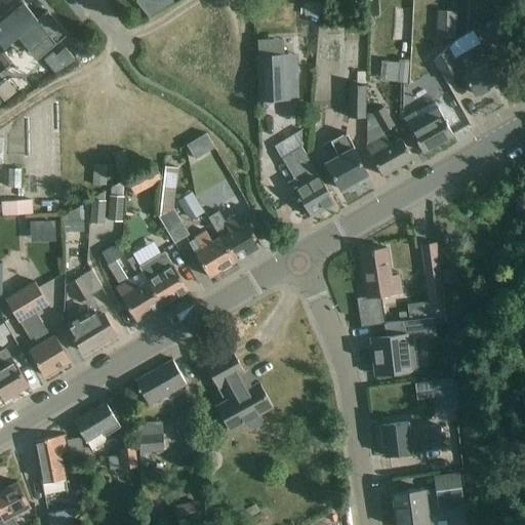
[(56,44),(68,35),(48,10),(38,19),(23,1),(24,0),(23,0),(21,0),(0,17),(0,18),(0,19),(2,18),(3,21),(0,23),(0,43),(4,48),(9,44),(13,46),(17,48),(22,47),(26,45),(30,50),(48,35),(56,44)]
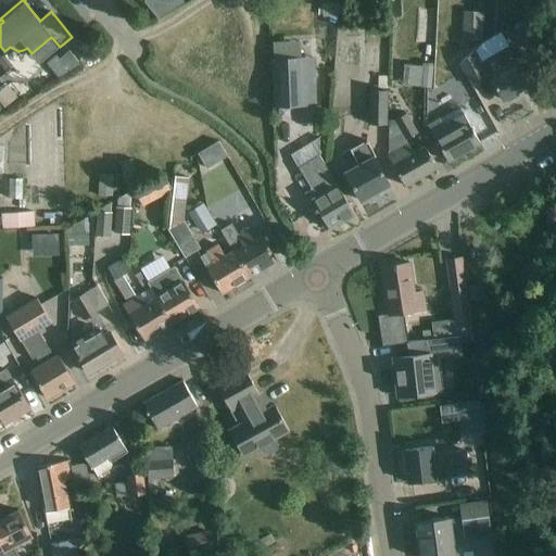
[(143,0),(156,19),(181,0),(143,0)]
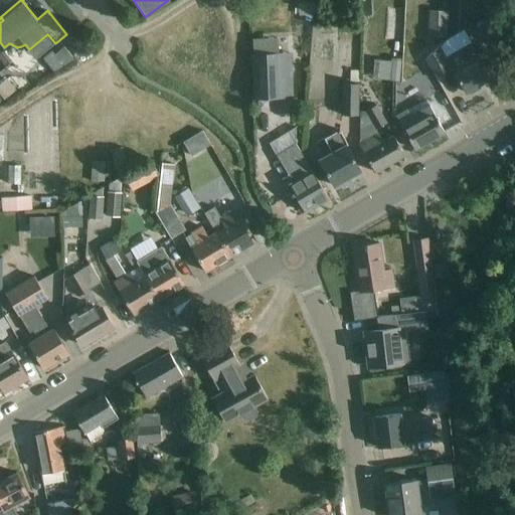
[(311,0),(305,0),(296,0),(296,14),(311,15),(311,0)]
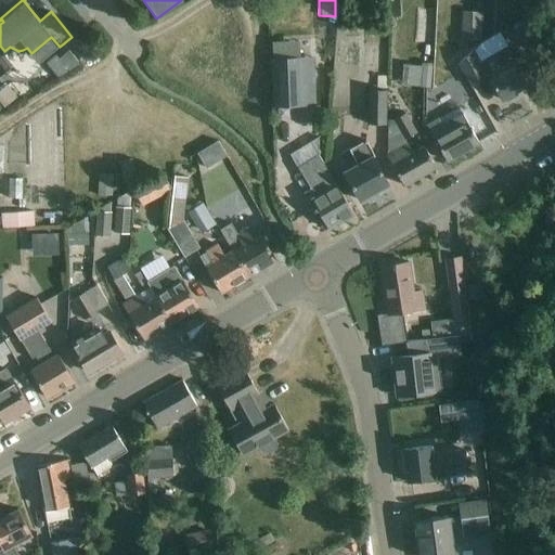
[(428,39),(429,11),(416,11),(414,38),(428,39)]
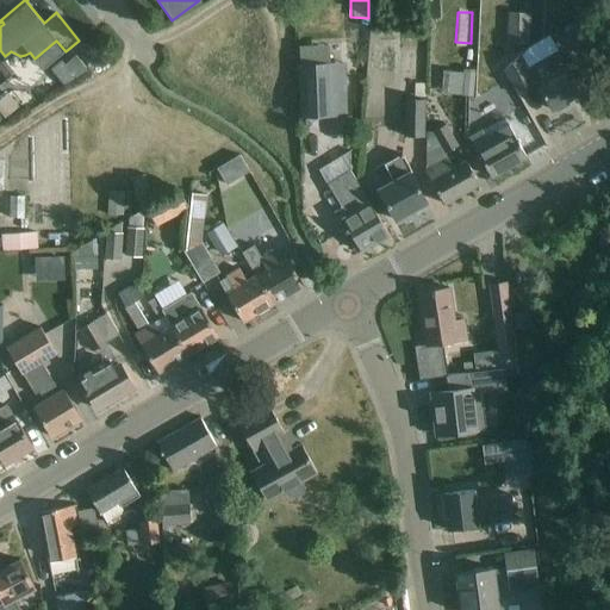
[(530,14),(509,13),(508,44),(528,44),(530,14)]
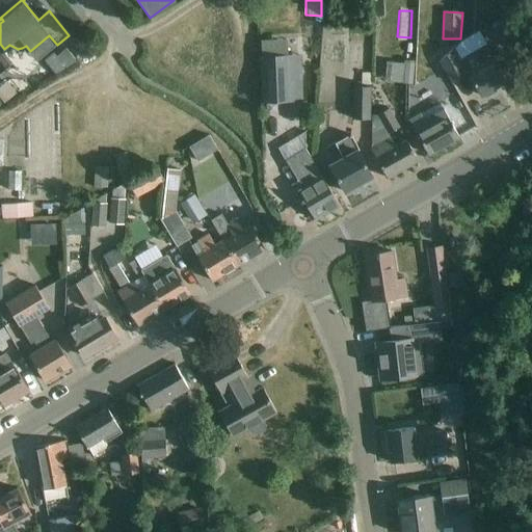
[(309,26),(309,40),(319,40),(319,26),(309,26)]
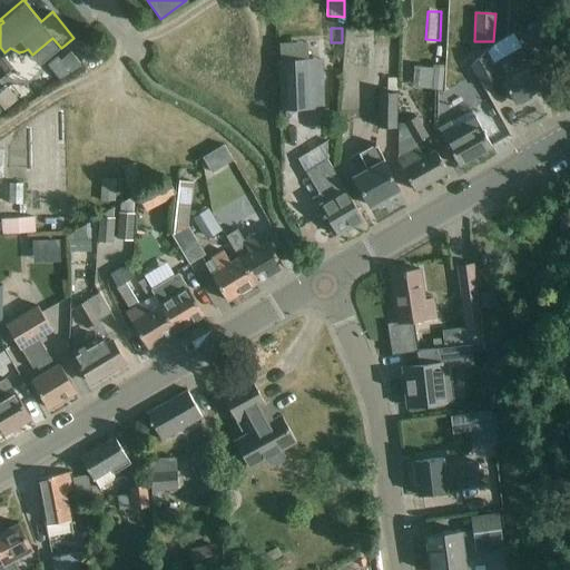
[(82,42),(75,49),(84,60),(91,53),(82,42)]
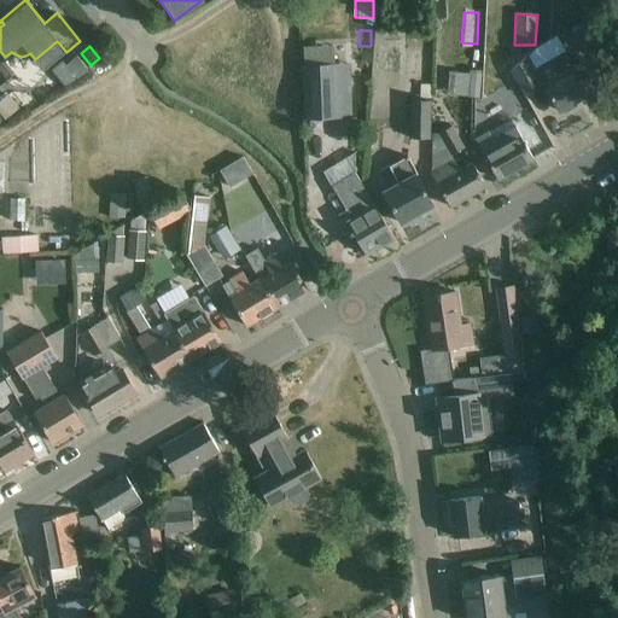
[(551,59),(535,69),(540,79),(540,77),(542,82),(559,110),(563,109),(565,111),(576,105),(575,101),(590,93),(566,50),(549,58),(551,59)]
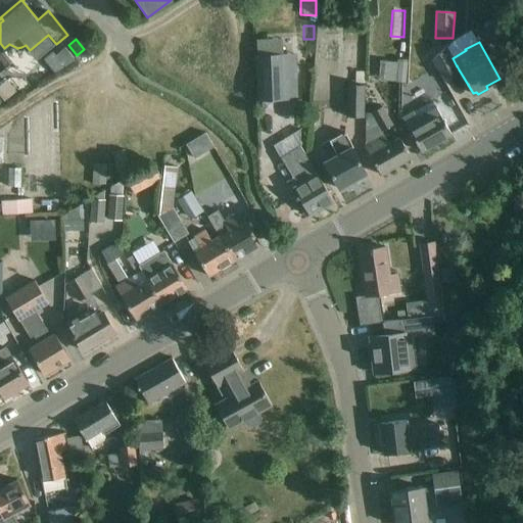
[(458,70),(459,69),(457,65),(457,66),(453,58),(445,46),(432,59),(443,81),(459,73),(458,70)]
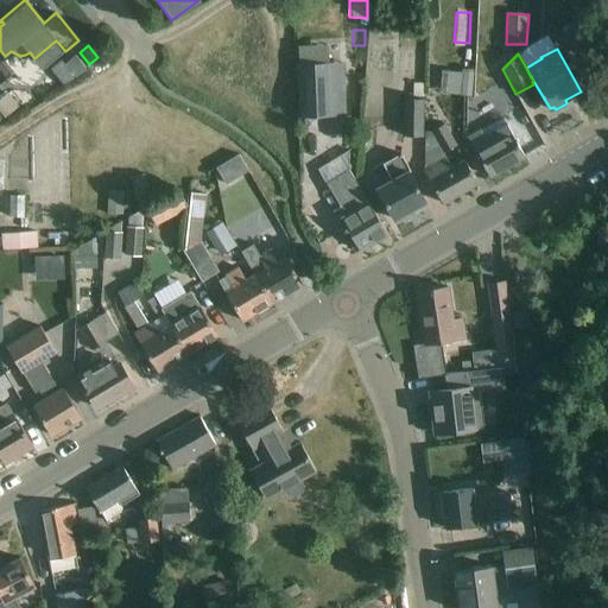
[(63,62),(52,70),(64,84),(88,71),(76,57),(65,65),(63,62)]
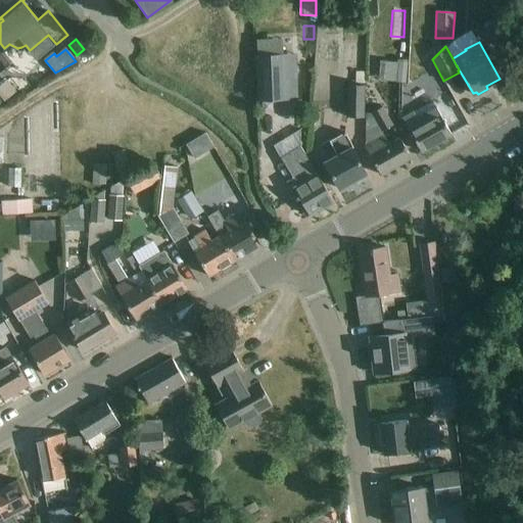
[(259,99),(287,98),(285,53),(257,54),(259,99)]
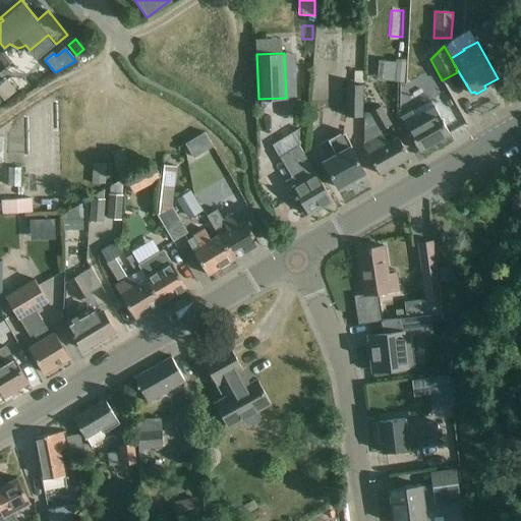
[(404,81),(407,62),(397,60),(395,80),(404,81)]
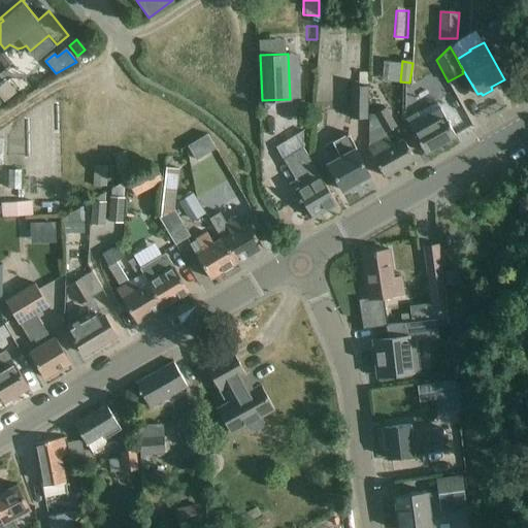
[(368,84),(368,72),(359,73),(359,84),(368,84)]
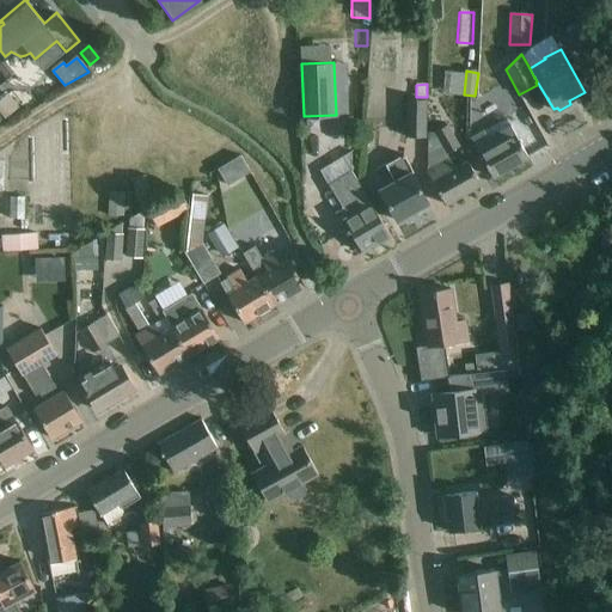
[(8,93),(0,98),(0,111),(5,117),(19,106),(8,93)]
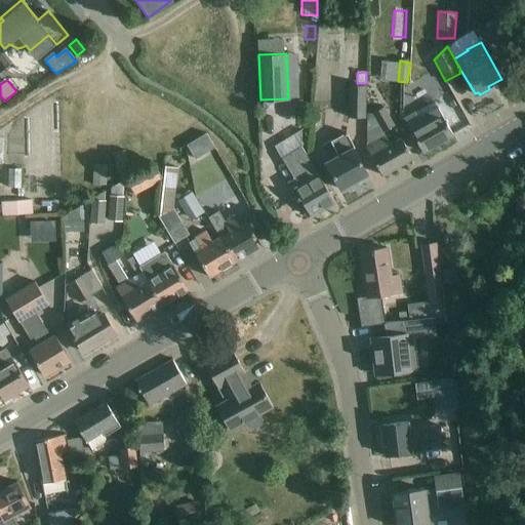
[(347,85),(347,116),(363,116),(363,86),(347,85)]
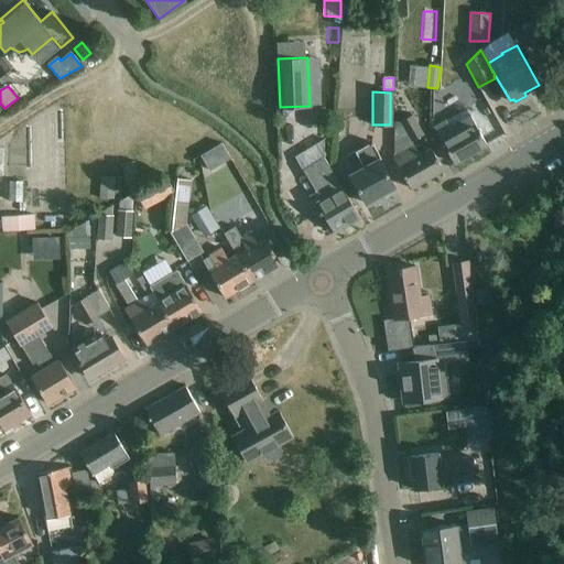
[(434,127),(442,141),(455,163),(487,144),(476,126),(487,119),(480,107),(469,114),(467,109),(434,127)]
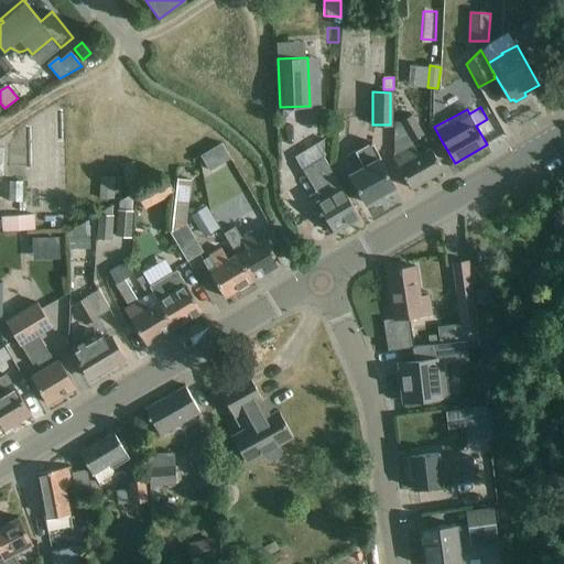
[(401,121),(412,141),(422,134),(411,116),(401,121)]
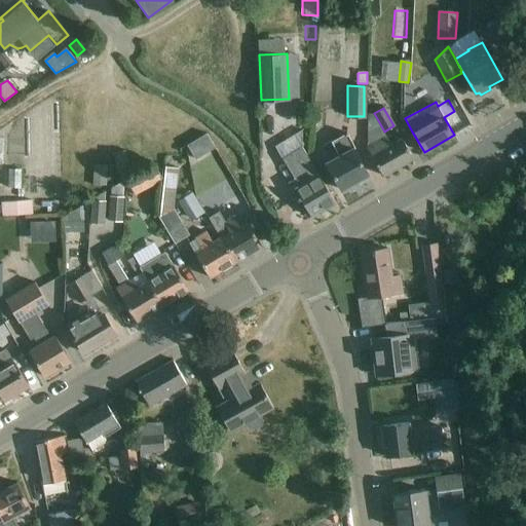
[(326,162),(332,172),(341,190),(369,175),(353,148),(345,133),(330,141),(338,155),(326,162)]
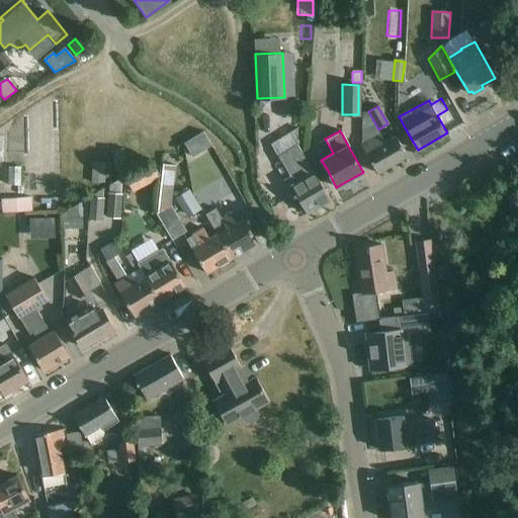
[(361,145),(367,155),(377,173),(408,156),(396,135),(384,141),(380,134),(361,145)]
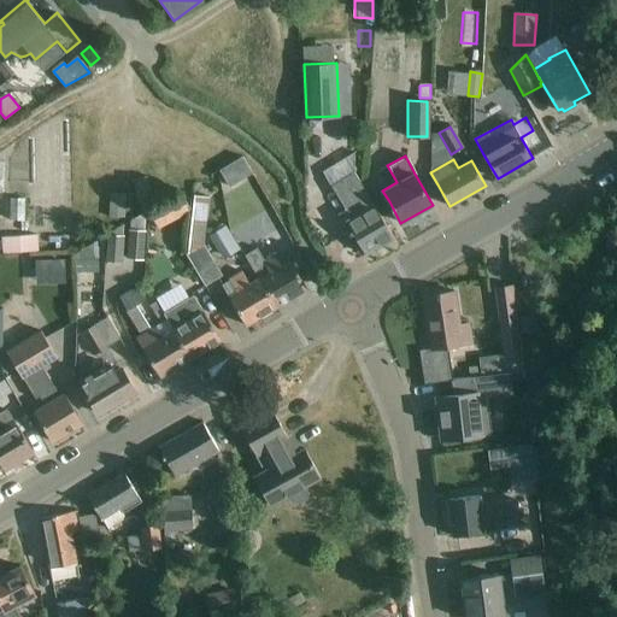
[(229,165),(221,170),(229,187),(239,181),(229,165)]
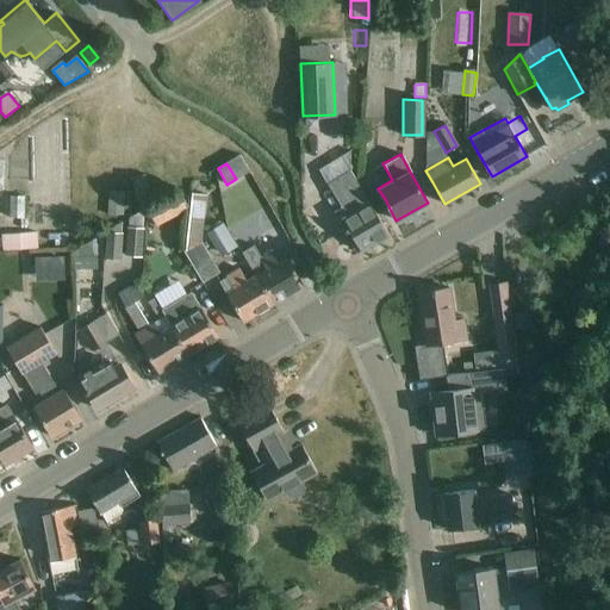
[(334,212),(338,221),(350,241),(354,238),(361,251),(390,235),(350,170),(328,184),(342,207),(334,212)]
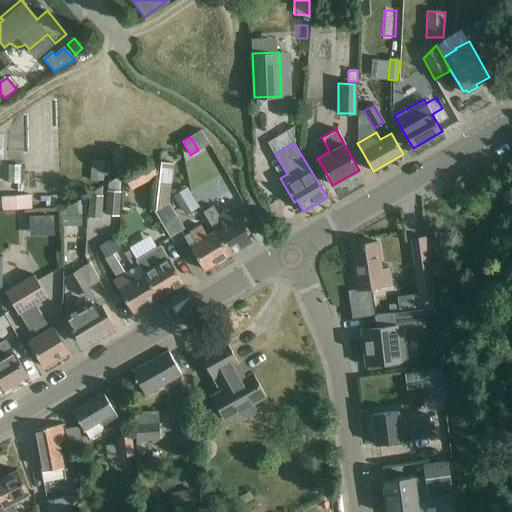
[(89,158),(88,180),(104,181),(104,159),(89,158)]
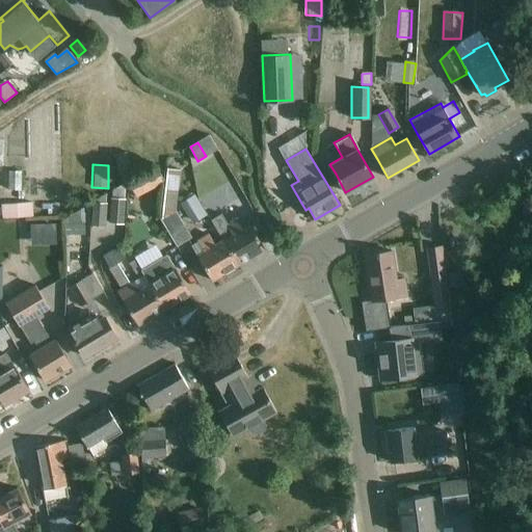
[(166,179),(161,219),(177,246),(191,238),(176,211),(181,168),(168,167),(166,179)]
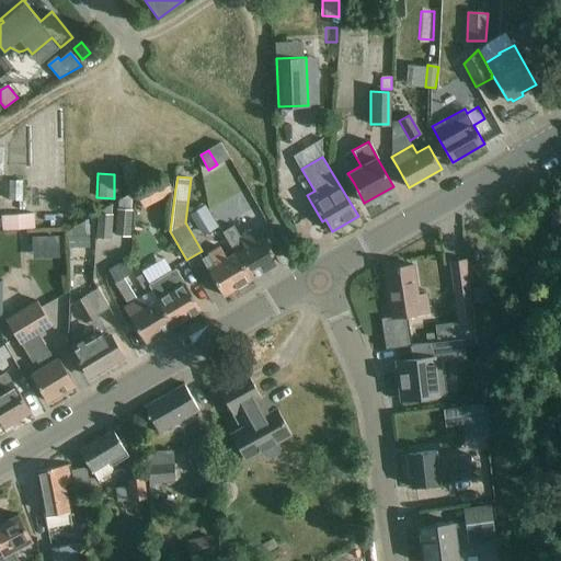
[(8,179),(7,199),(20,201),(21,180),(8,179)]
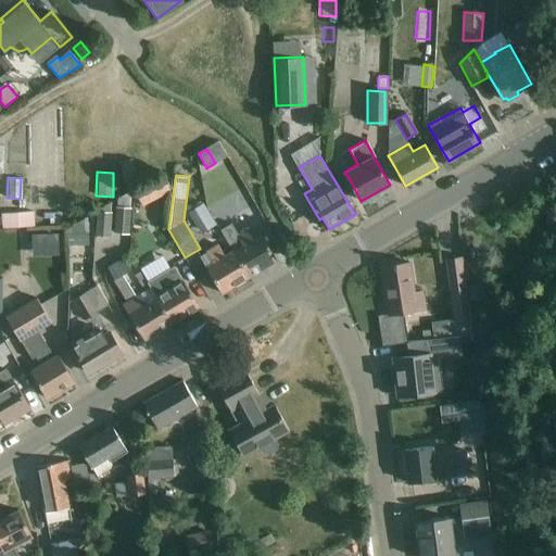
[(171,188),(165,178),(161,179),(137,190),(138,203),(171,188)]
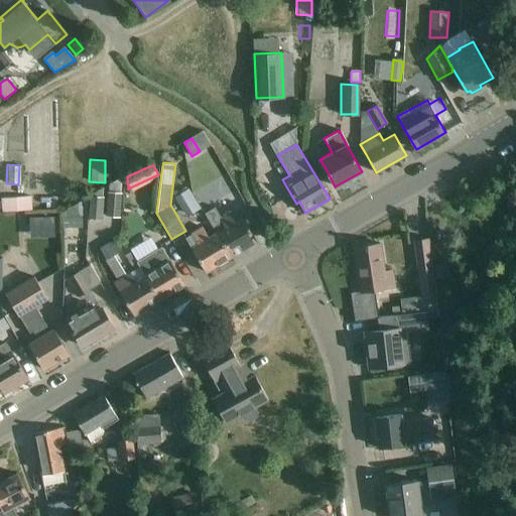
[(106,217),(122,218),(123,194),(121,194),(122,177),(109,184),(109,192),(107,192),(106,217)]
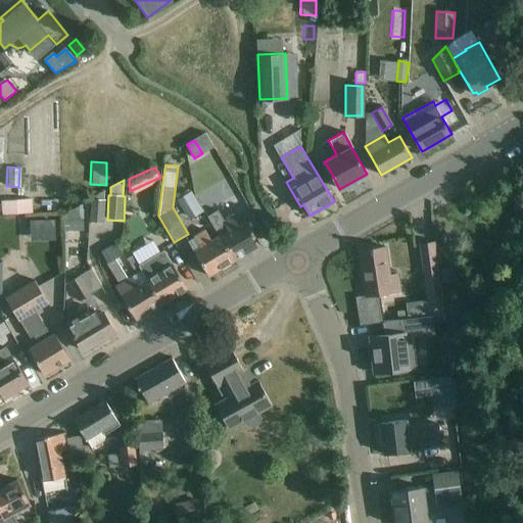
[(104,223),(106,200),(104,200),(105,190),(92,198),(90,222),(104,223)]
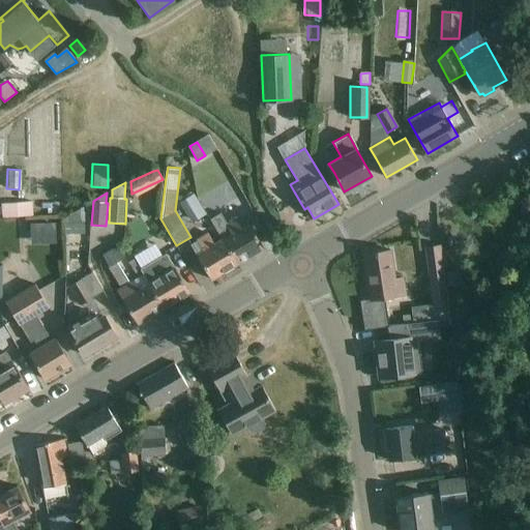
[(198,193),(178,199),(185,225),(205,218),(198,193)]
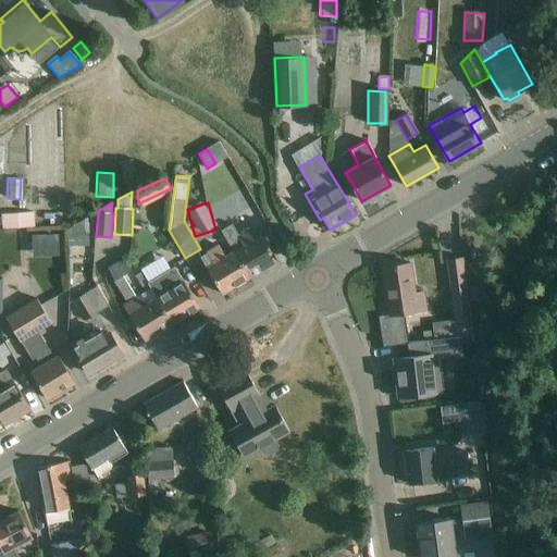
[(33,212),(3,214),(4,229),(34,226),(33,212)]
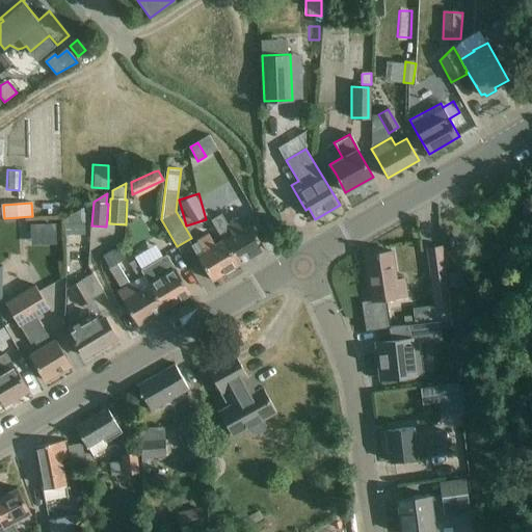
[(64,219),(65,235),(85,235),(84,208),(64,219)]
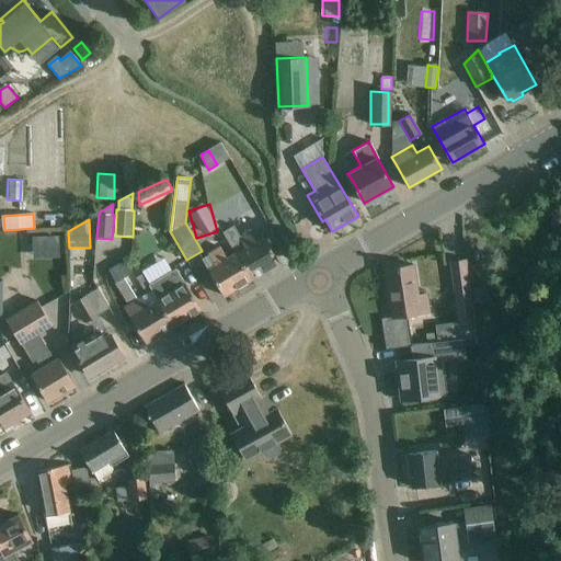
[(244,236),(265,271),(279,262),(268,243),(264,237),(254,241),(249,232),(244,236)]
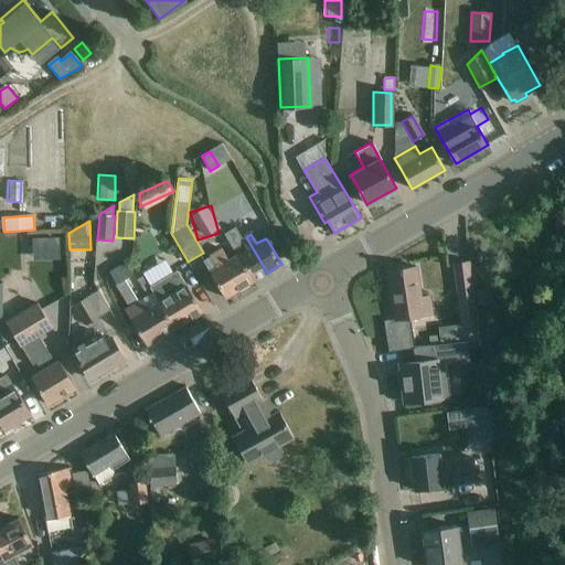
[(59,236),(33,237),(33,253),(60,252),(59,236)]
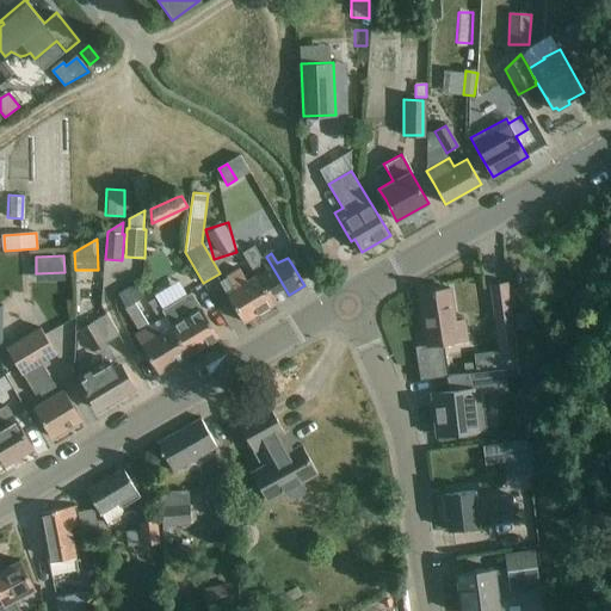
[(257,275),(275,304),(289,295),(266,257),(263,259),(267,269),(257,275)]
